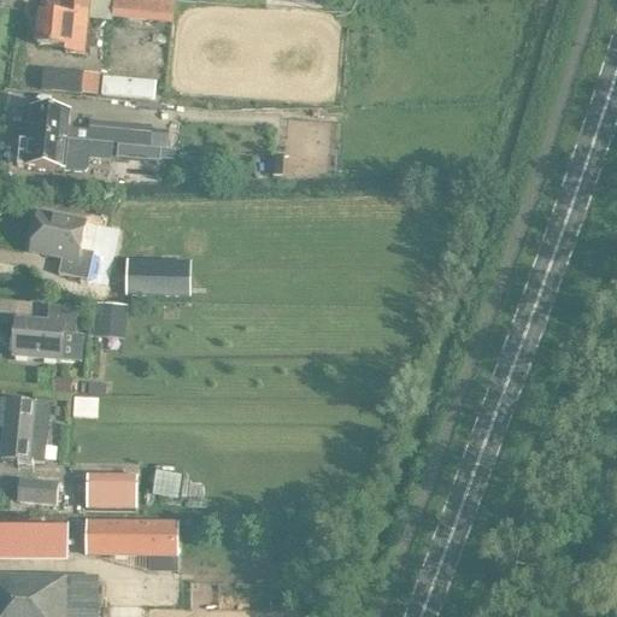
[(37,45),(65,47),(65,52),(84,54),(89,0),(59,0),(59,13),(41,11),(37,45)]
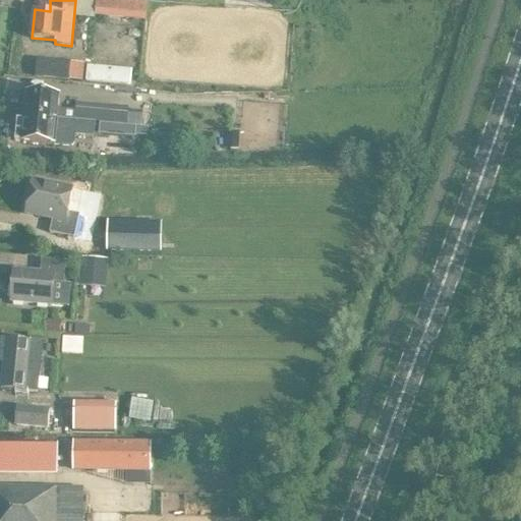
[(50,0),(35,0),(35,9),(50,11),(50,0)]
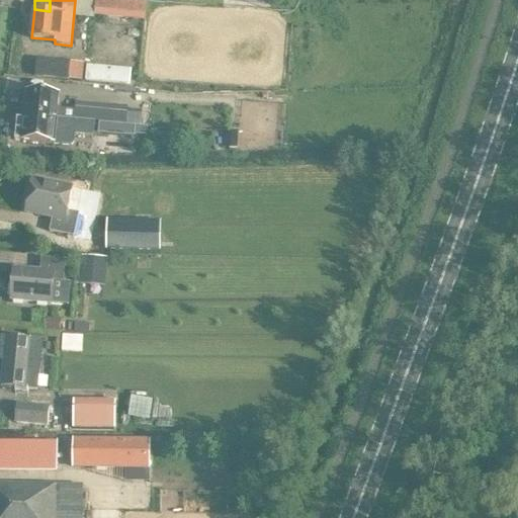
[(76,0),(76,6),(94,8),(93,14),(144,19),(146,0),(143,0),(76,0)]
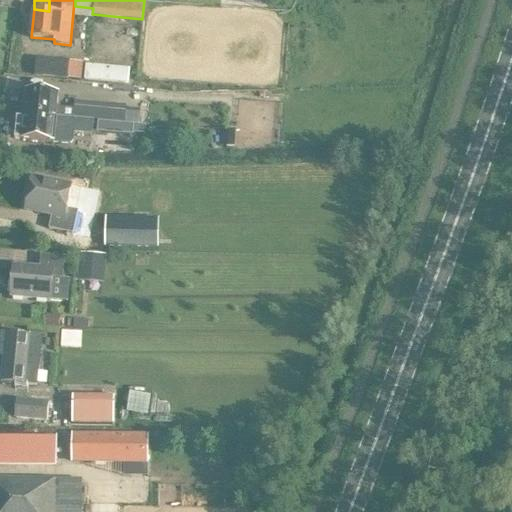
[(34,74),(66,77),(80,78),(81,62),(36,57),(34,74)]
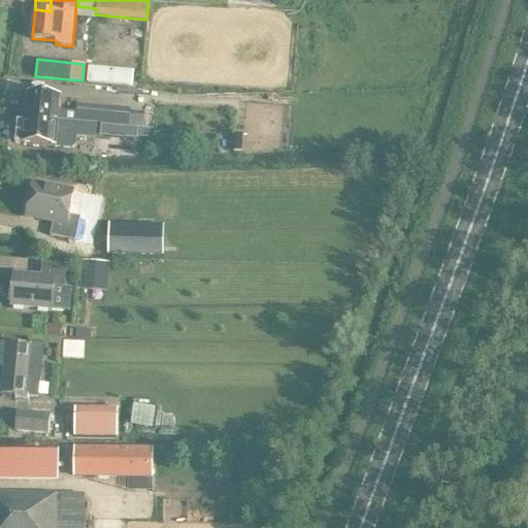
[(22,142),(55,145),(71,147),(72,144),(74,144),(75,136),(94,137),(95,124),(74,122),(75,112),(59,110),(60,95),(27,92),(22,142)]
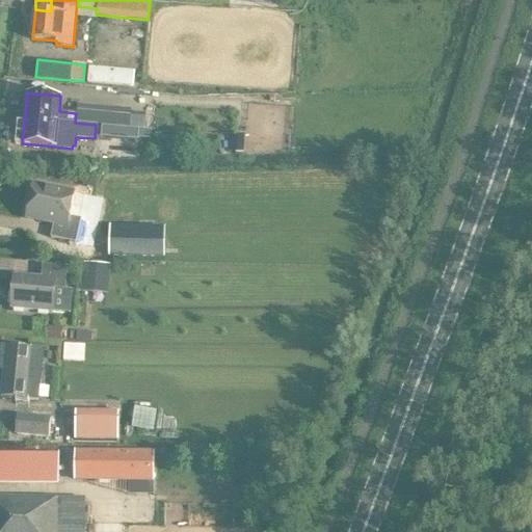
[(78,108),(77,122),(128,127),(130,113),(78,108)]
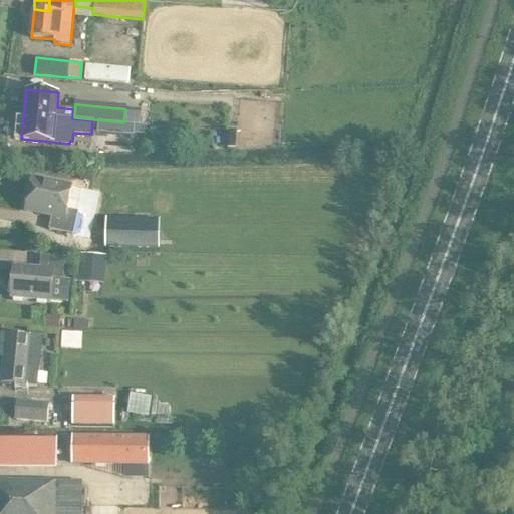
[(213,127),(213,148),(228,148),(227,127),(213,127)]
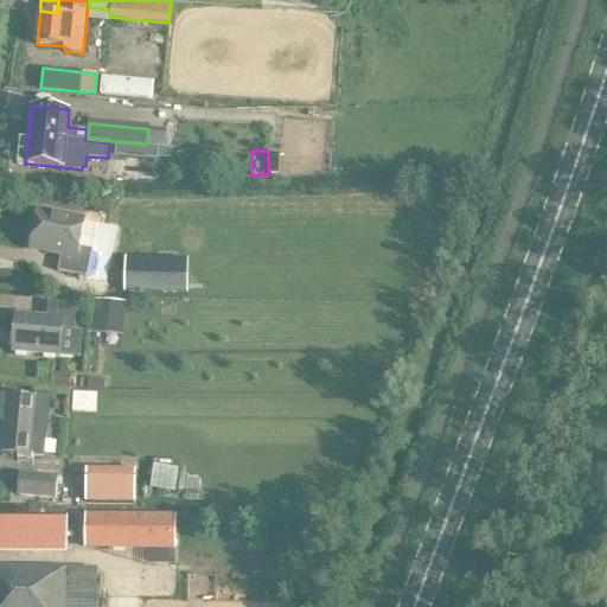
[(95,209),(108,211),(112,198),(98,196),(95,209)]
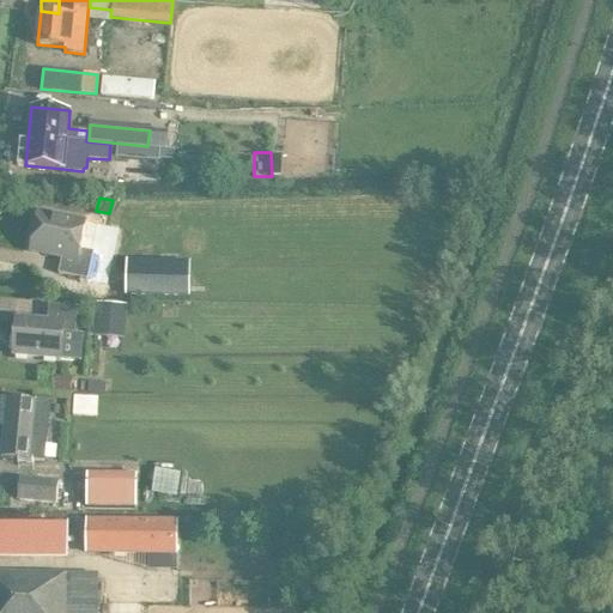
[(79,249),(85,220),(38,211),(30,250),(61,258),(58,273),(87,279),(93,253),(79,249)]
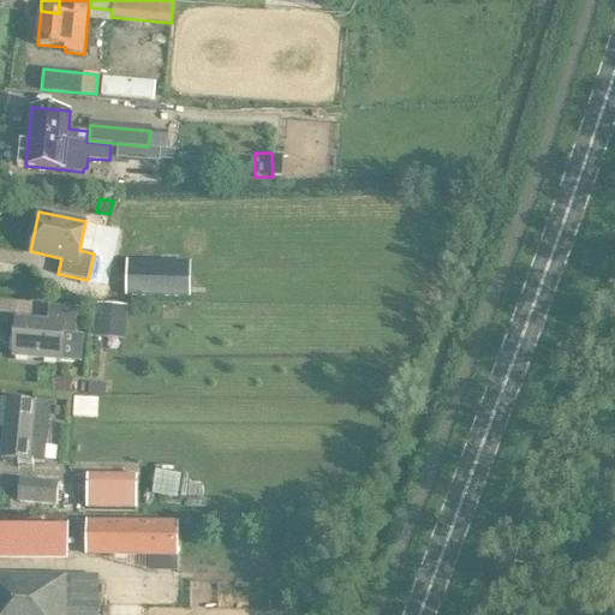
[(190,261),(125,261),(125,296),(190,297),(190,261)]
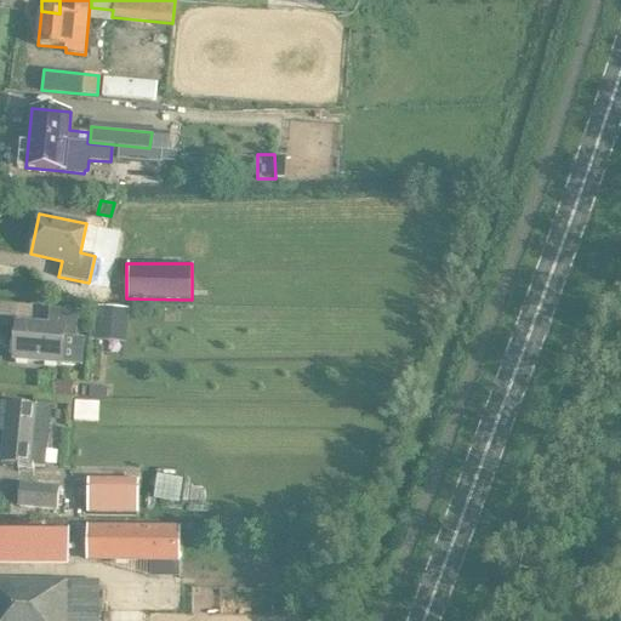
[(93,337),(93,341),(126,343),(129,309),(97,307),(96,307),(93,337)]
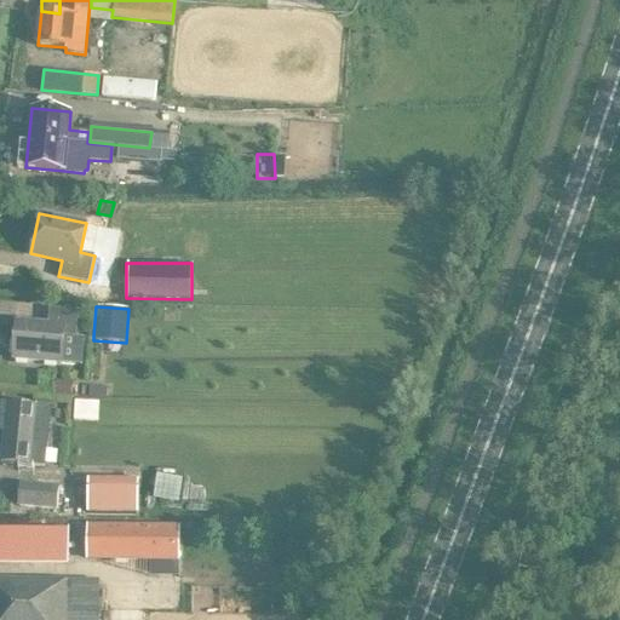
[(47,323),(16,321),(12,359),(62,362),(81,365),(84,338),(75,337),(78,310),(49,308),(47,323)]
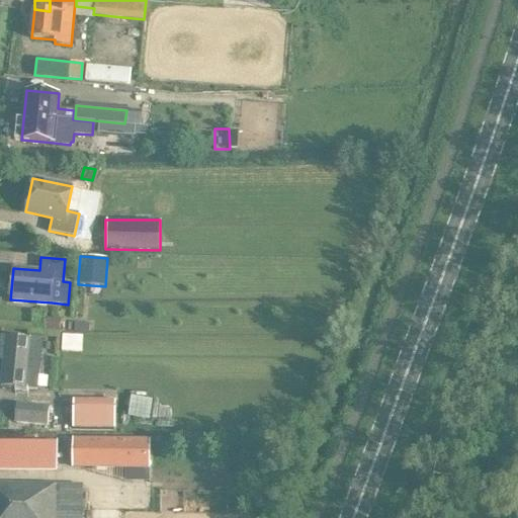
[(45,330),(59,331),(60,319),(46,317),(45,330)]
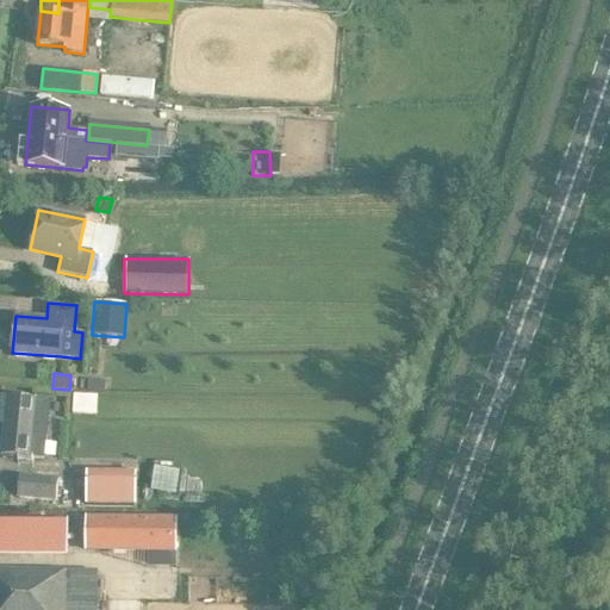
[(87,380),(86,392),(97,393),(104,393),(106,383),(87,380)]
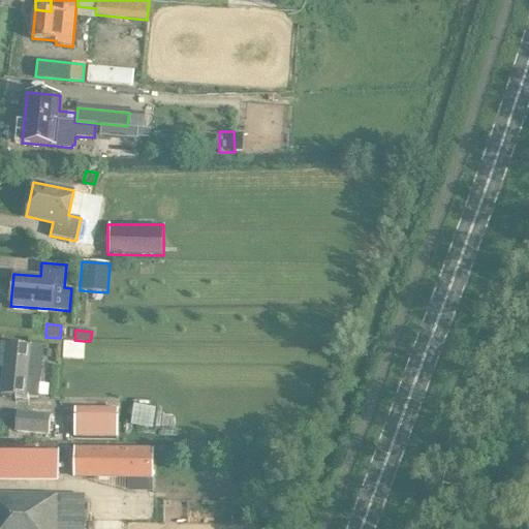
[(63,341),(62,358),(69,359),(73,359),(83,360),(83,359),(83,353),(84,343),(63,341)]
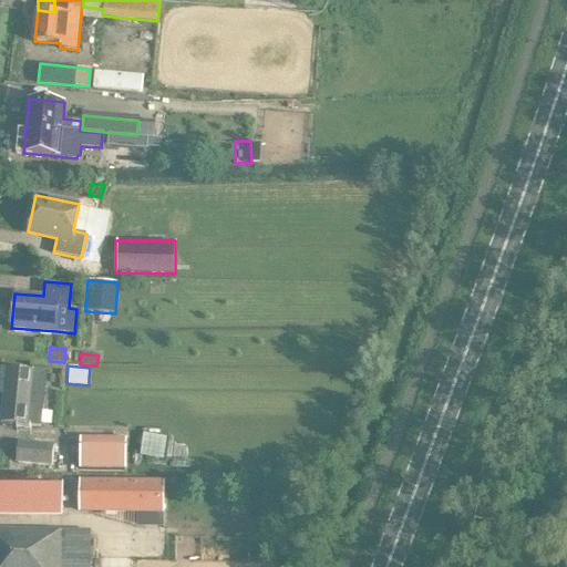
[(0,393),(3,393),(2,402),(1,423),(40,426),(45,371),(1,368),(0,378),(0,393)]
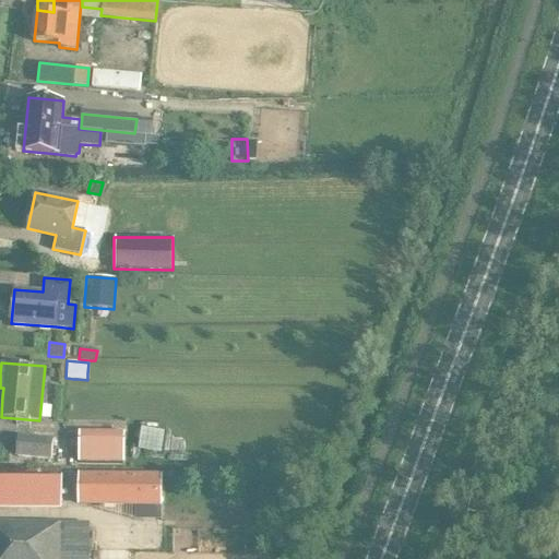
[(141,448),(161,449),(163,429),(142,427),(141,448)]
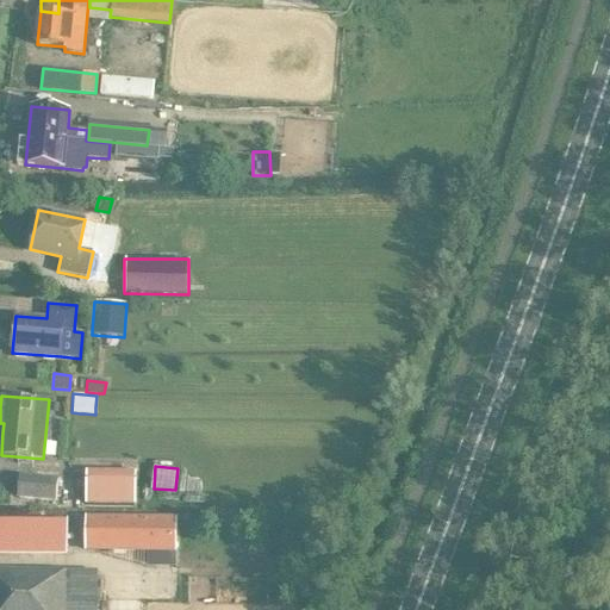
[(19,497),(56,500),(57,479),(20,475),(19,497)]
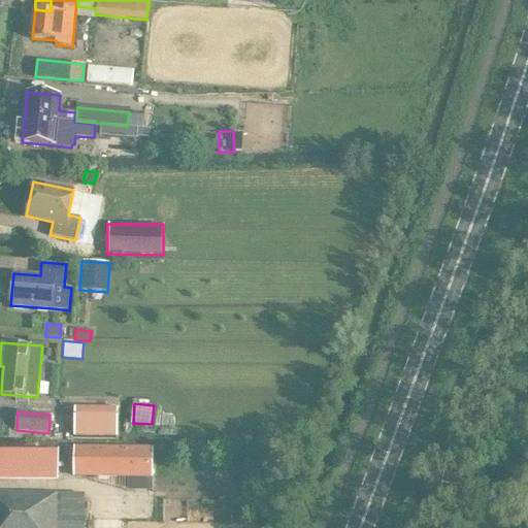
[(117,415),(73,414),(73,434),(117,435),(117,415)]
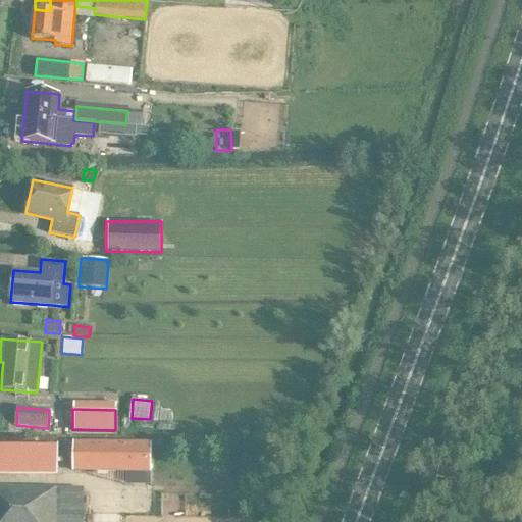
[(73,469),(150,470),(150,445),(73,444),(73,469)]
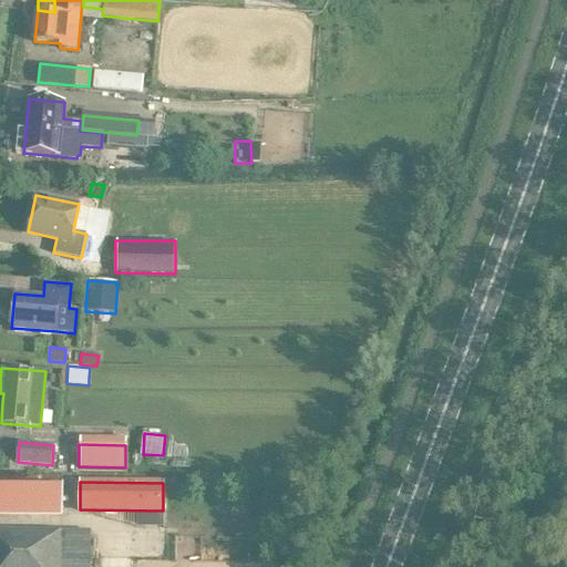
[(0,517),(61,518),(61,511),(61,484),(0,483),(0,517)]
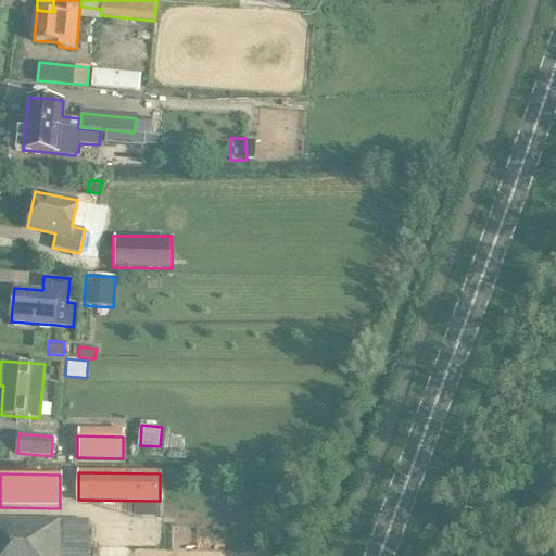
[(87,555),(88,520),(23,519),(0,518),(0,555),(87,555)]
